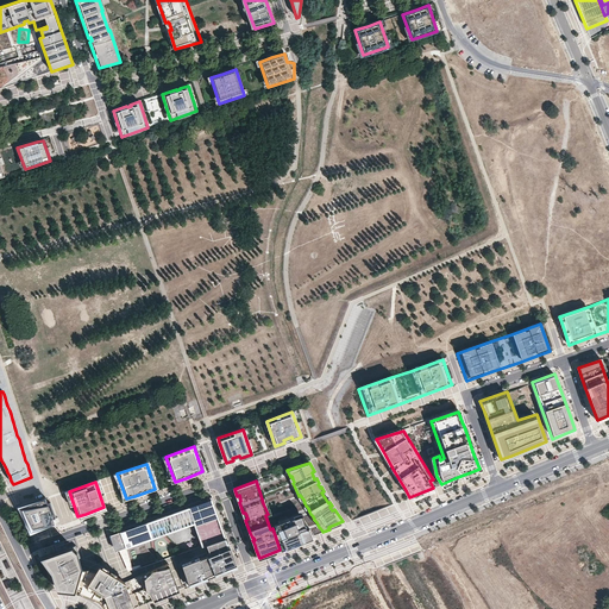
[(129,571),(129,572),(202,546),(207,544),(226,538),(223,527),(212,496),(124,528),(114,532),(120,548),(129,571)]
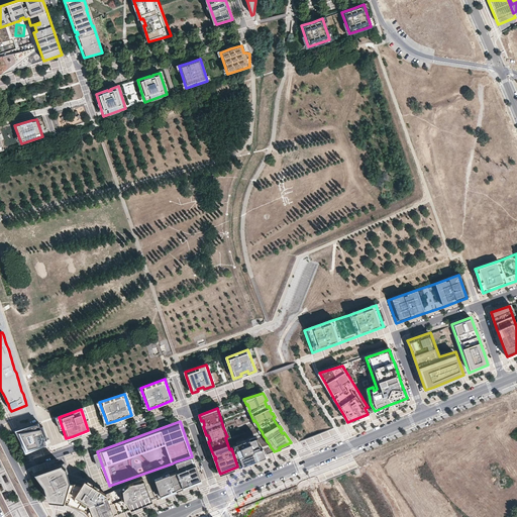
[(38,423),(20,429),(16,430),(26,450),(30,449),(40,446),(45,444),(38,423)]
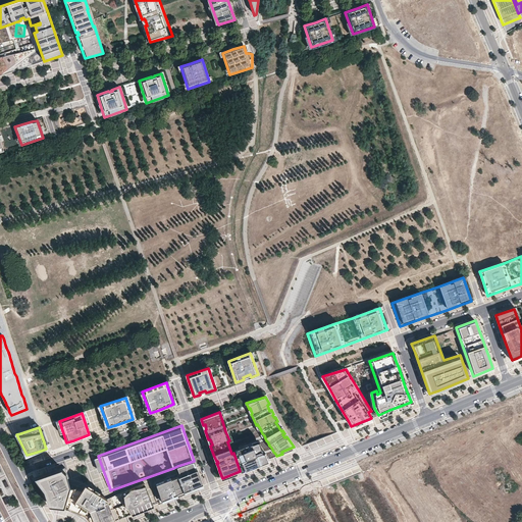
[(258,438),(239,447),(240,450),(259,442),(258,438)]
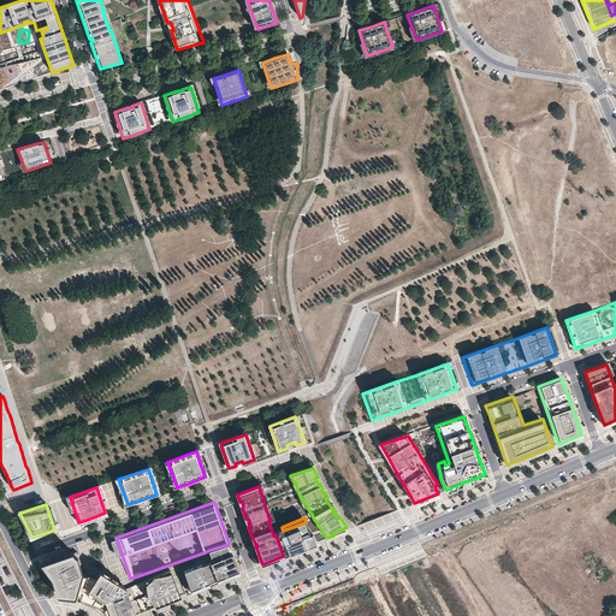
[(318,542),(306,522),(283,531),(276,534),(283,556),(288,554),(286,551),(292,549),(294,551),(318,542)]
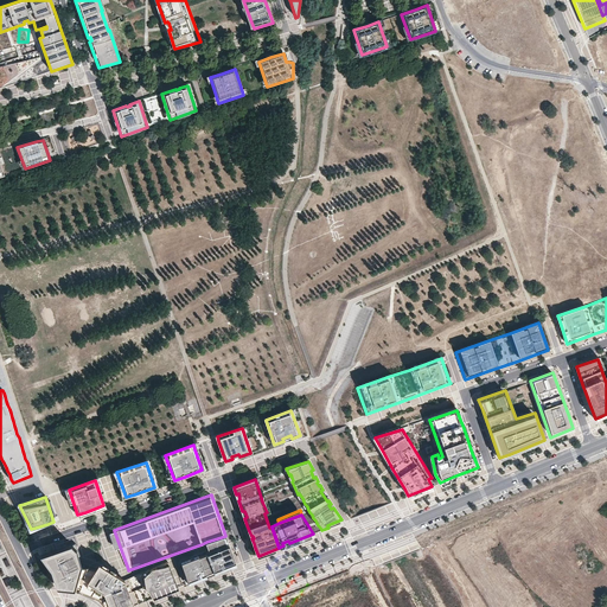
[(189,583),(236,564),(227,540),(225,536),(206,542),(209,550),(190,557),(190,558),(181,562),(189,583)]
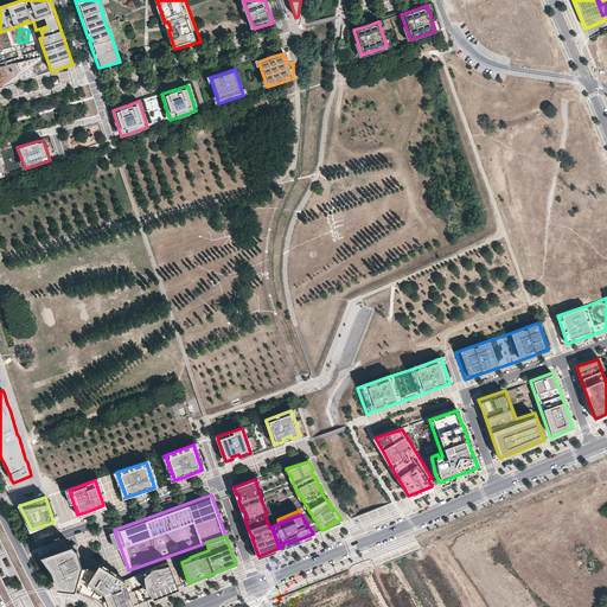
[(129,593),(125,580),(103,567),(100,564),(89,563),(83,563),(76,543),(56,550),(48,554),(44,555),(40,556),(53,574),(58,587),(63,588),(75,589),(81,590),(84,592),(101,600),(107,606),(134,606),(133,605),(129,593)]
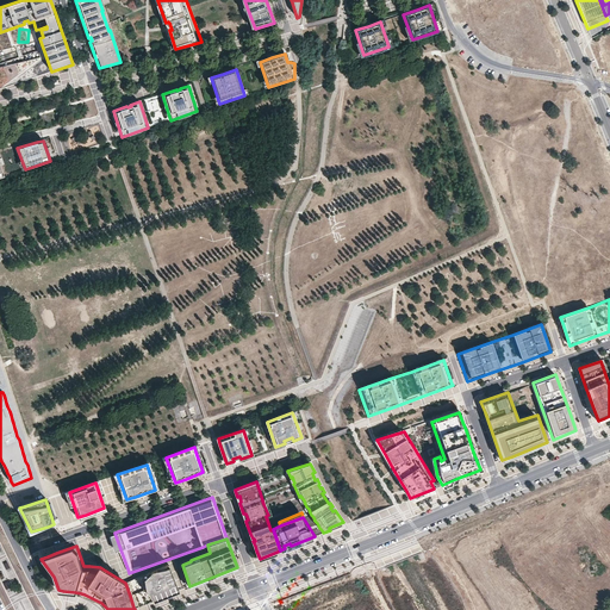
[(130,596),(134,608),(154,601),(179,590),(168,564),(151,571),(125,583),(130,596)]
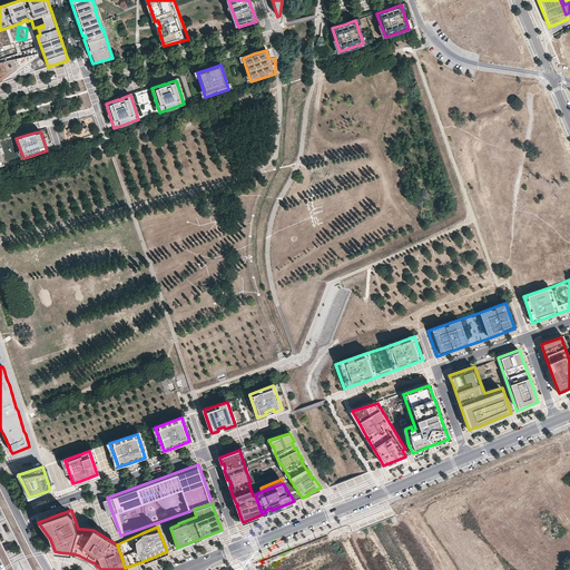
[(360,569),(355,562),(342,533),(315,544),(324,563),(328,561),(333,569),(340,567),(341,569),(360,569)]
